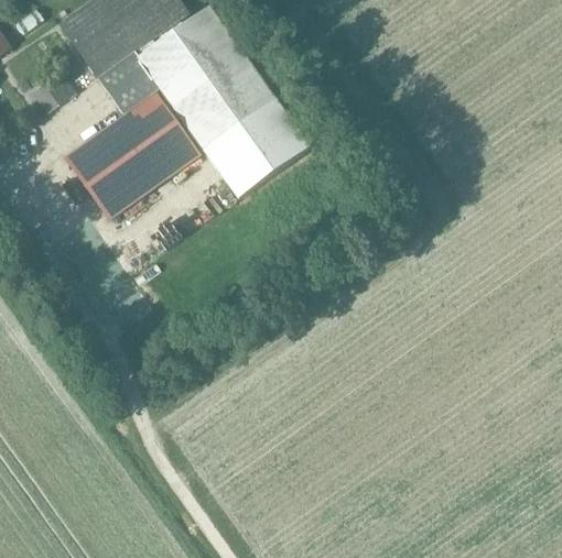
[(97,75),(133,50),(137,55),(153,43),(150,37),(186,11),(179,0),(88,0),(58,22),(97,75)]
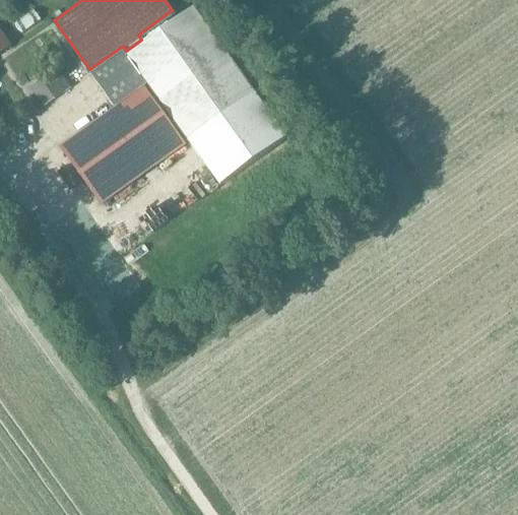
[(191,4),(141,40),(126,51),(125,51),(187,137),(253,90),(221,46),(229,41),(217,24),(210,30),(191,4)]
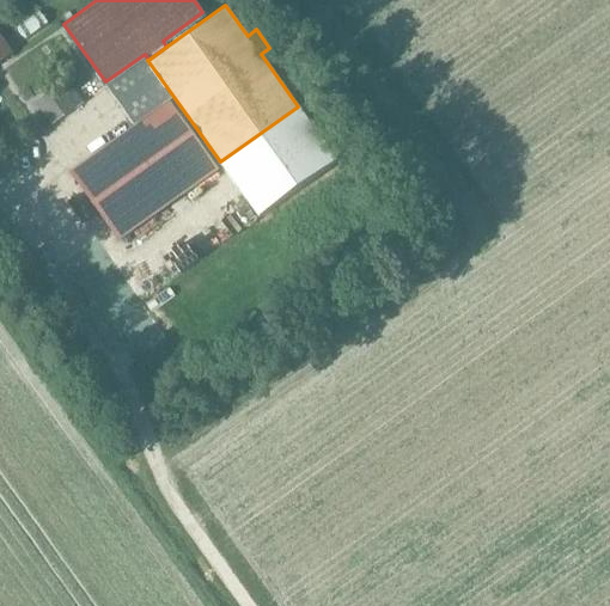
[(0,56),(10,49),(0,36),(0,56)]
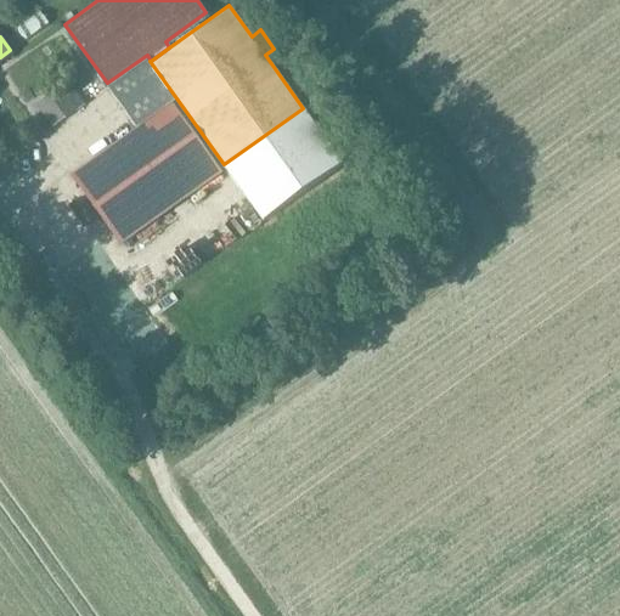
[(122,95),(130,109),(163,91),(155,77),(122,95)]
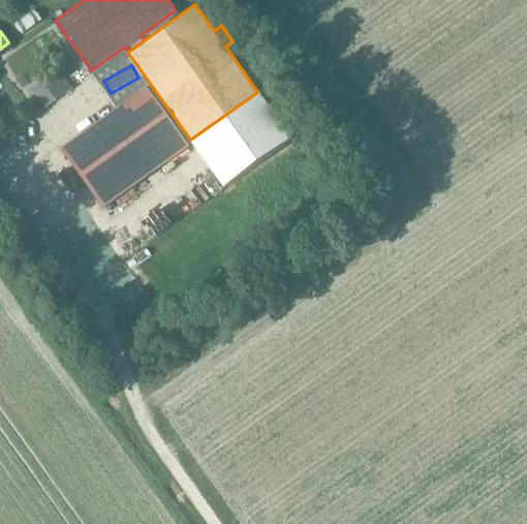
[(40,106),(63,90),(49,69),(26,87),(40,106)]
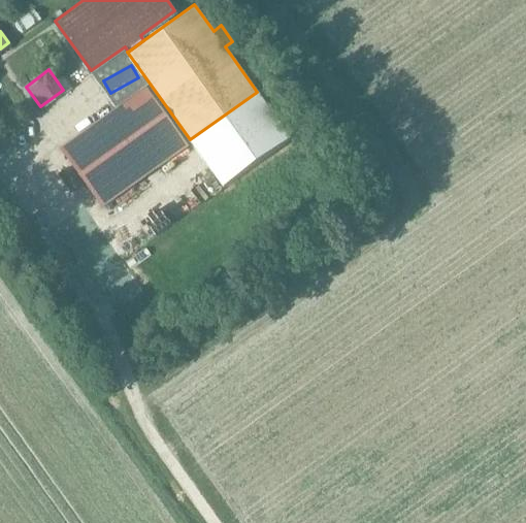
[(101,203),(185,143),(143,86),(60,145),(101,203)]
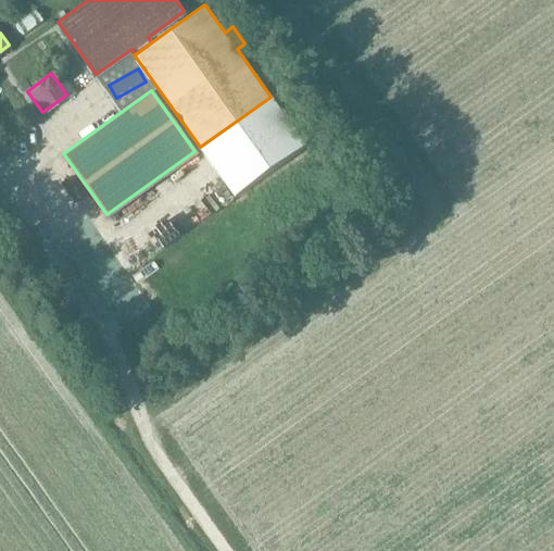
[(200,147),(233,193),(303,142),(271,97),(200,147)]
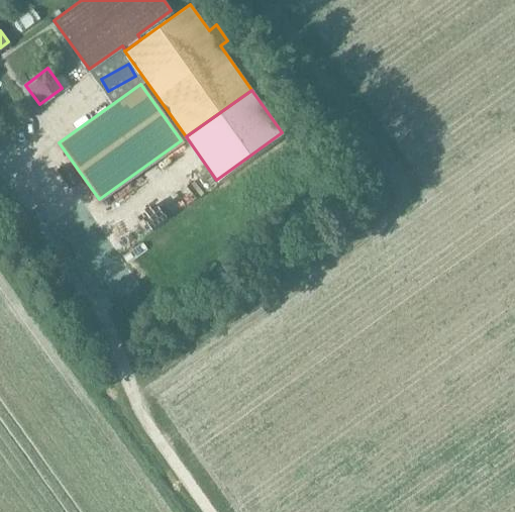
[(177,207),(191,192),(181,183),(167,198),(177,207)]
